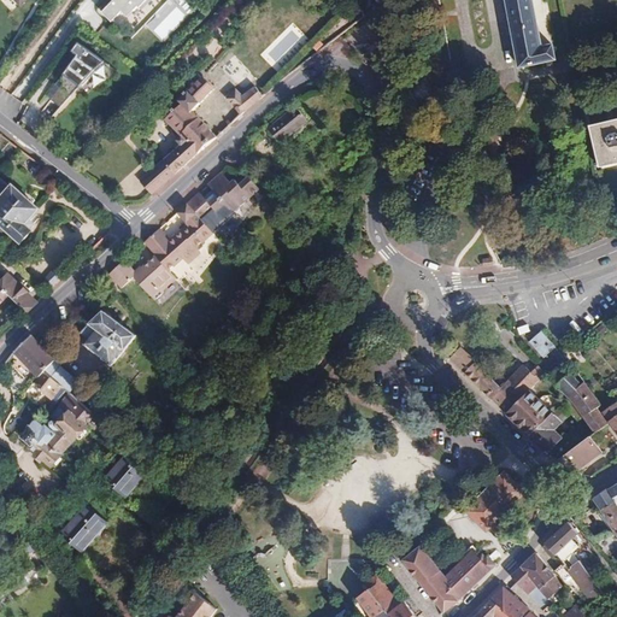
[(107,0),(99,10),(109,19),(119,9),(125,13),(136,1),(141,6),(147,0),(107,0)]
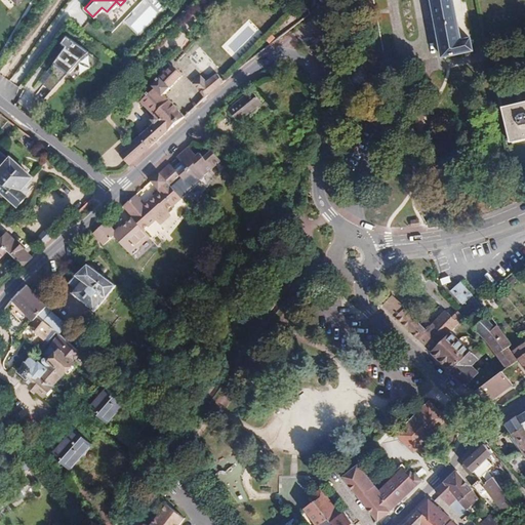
[(432,0),(435,18),(443,56),(473,50),(471,38),(461,40),(453,0),(432,0)]
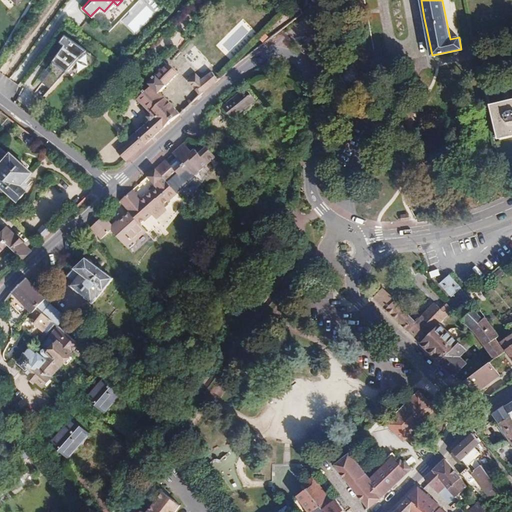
[(84,49),(73,39),(50,64),(53,66),(41,79),(49,86),(84,49)]
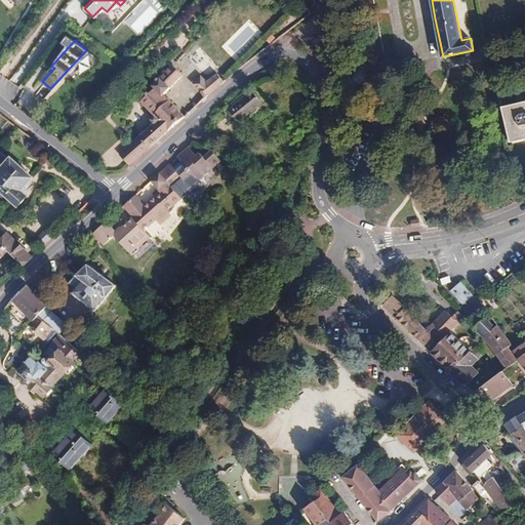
[(130,165),(186,116),(164,94),(183,75),(172,66),(153,85),(156,88),(142,102),(155,115),(151,119),(155,123),(120,154),(130,165)]
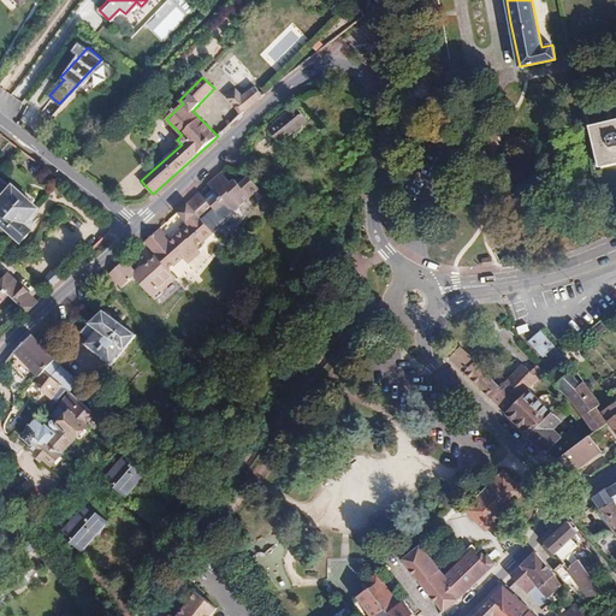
[(241,114),(264,96),(256,86),(243,95),(236,88),(226,99),(234,105),(241,114)]
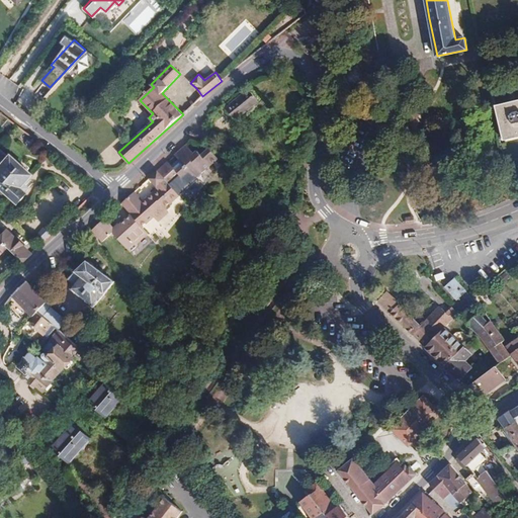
[(250,89),(226,108),(236,120),(259,101),(250,89)]
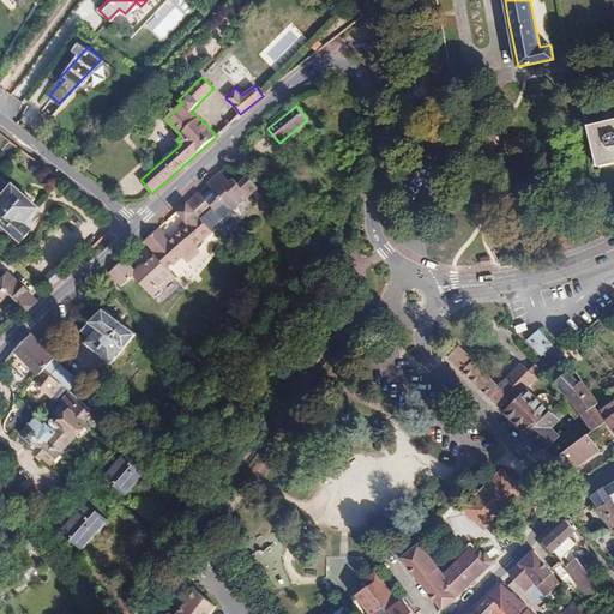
[(613,119),(588,125),(597,162),(613,158),(613,119)]
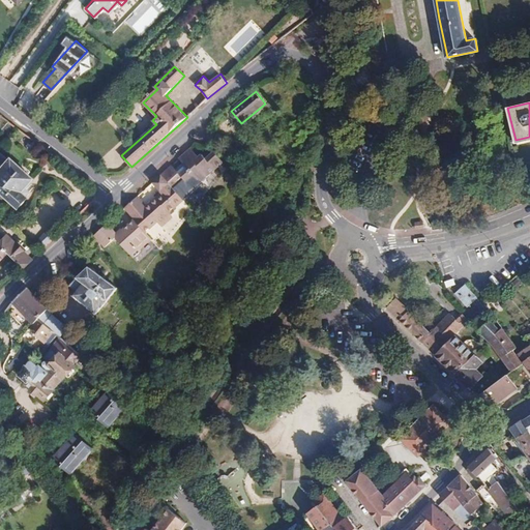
[(201,182),(225,162),(215,151),(207,158),(203,154),(200,156),(192,148),(180,159),(185,166),(181,168),(177,172),(172,166),(163,174),(184,200),(189,195),(188,190),(183,184),(182,185),(180,182),(184,179),(186,181),(194,175),(201,182)]
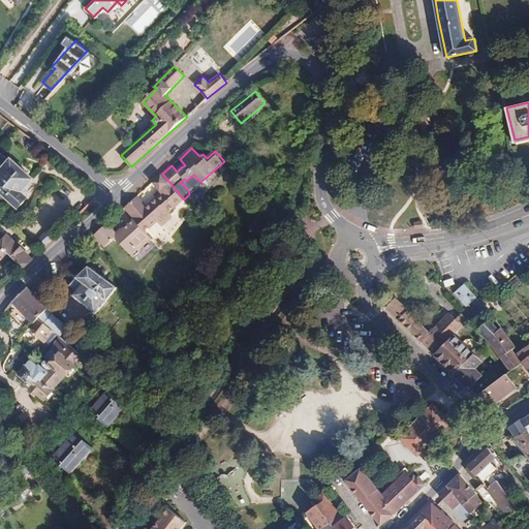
[(0,189),(20,208),(28,197),(23,192),(29,185),(34,180),(11,159),(10,161),(0,152),(0,189)]
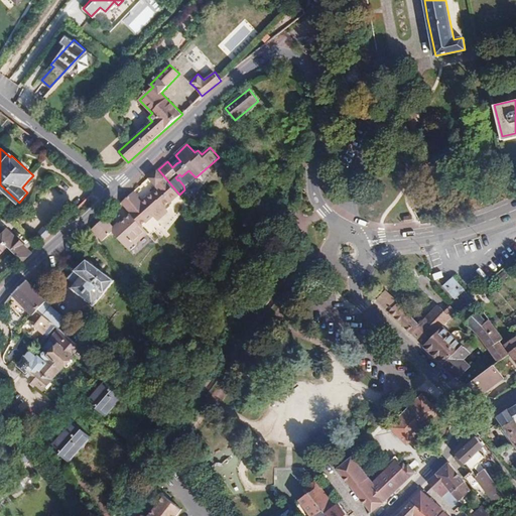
[(165,207),(179,195),(158,169),(150,176),(160,188),(151,196),(141,204),(131,194),(121,203),(130,214),(141,226),(153,216),(165,207)]
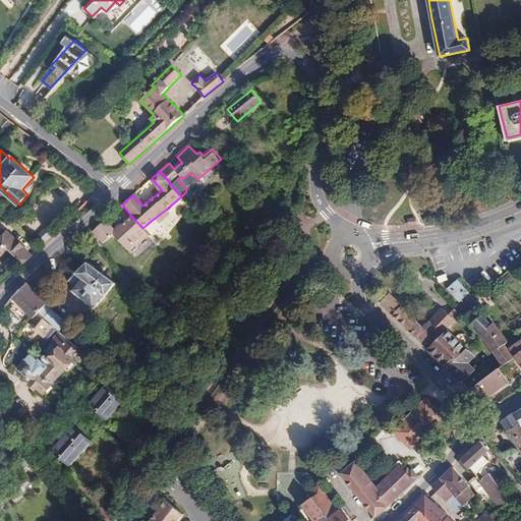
[(160,223),(171,214),(167,209),(155,218),(160,223)]
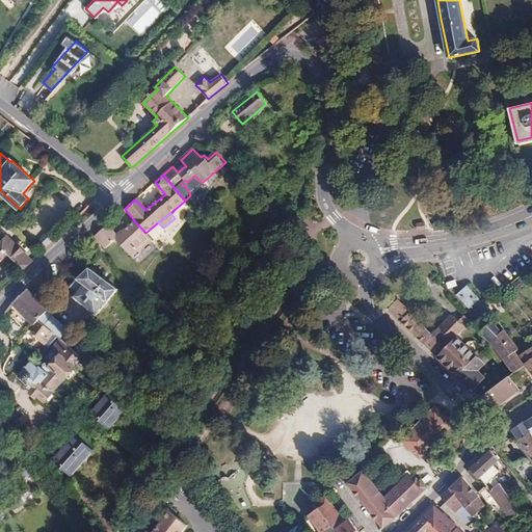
[(116,239),(133,260),(142,251),(141,250),(138,247),(150,237),(145,233),(134,220),(126,228),(118,235),(115,238),(106,227),(95,237),(106,248),(116,239)]
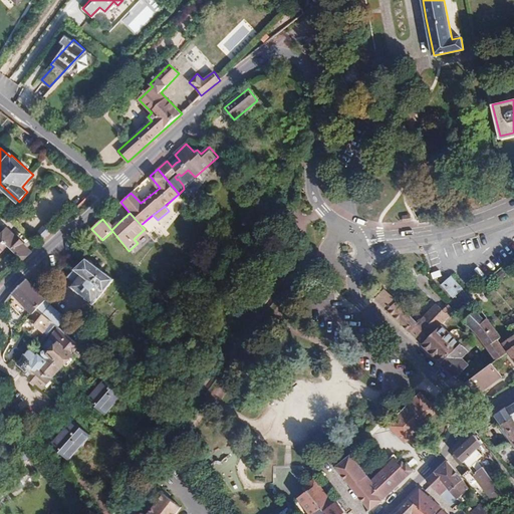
[(411,215),(403,216),(404,223),(412,222),(411,215)]
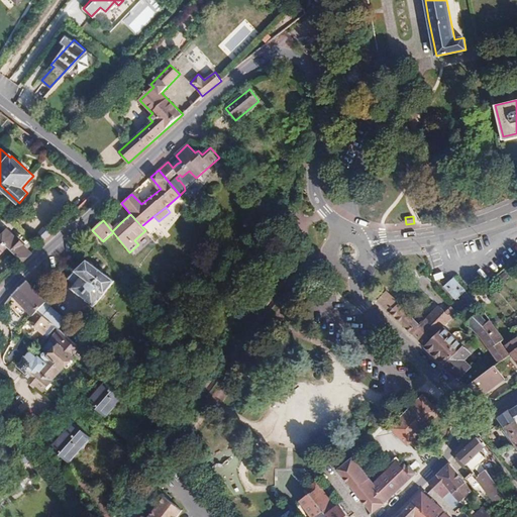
[(106,217),(103,220),(112,231),(115,228),(106,217)]
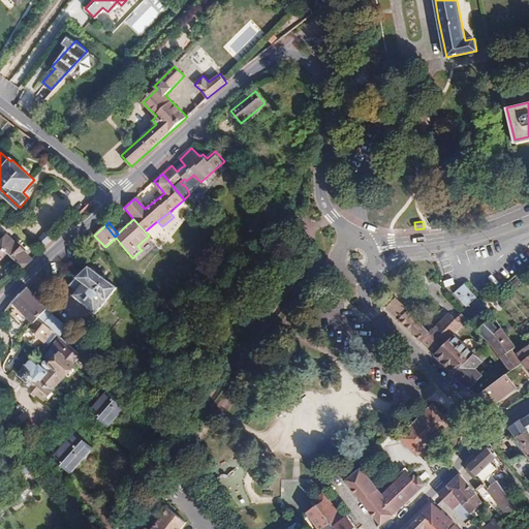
[(36,241),(42,247),(54,238),(47,231),(36,241)]
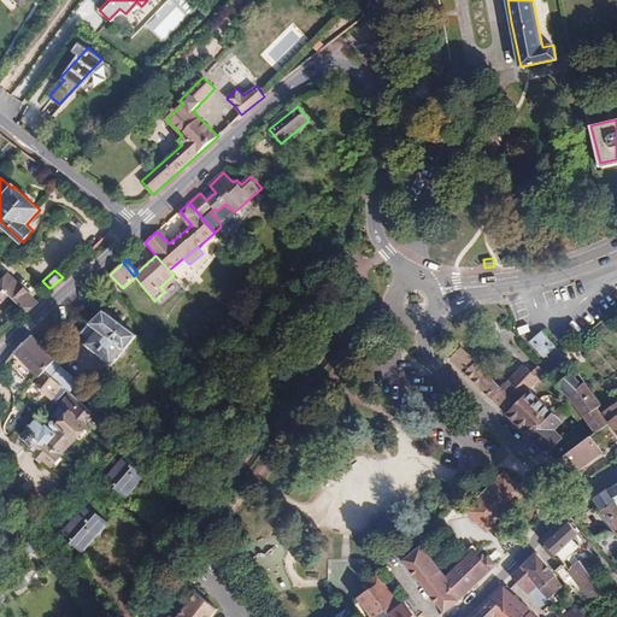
[(0,282),(0,286),(3,287),(10,295),(28,312),(33,307),(39,303),(28,292),(21,285),(9,274),(0,282)]
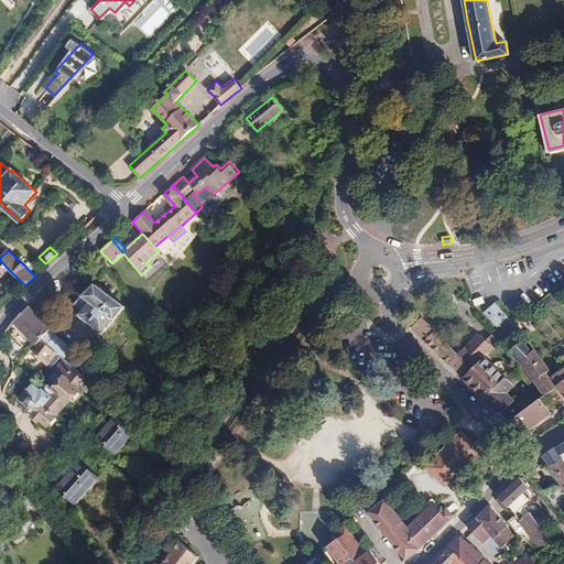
[(162,255),(159,251),(147,262),(150,266),(162,255)]
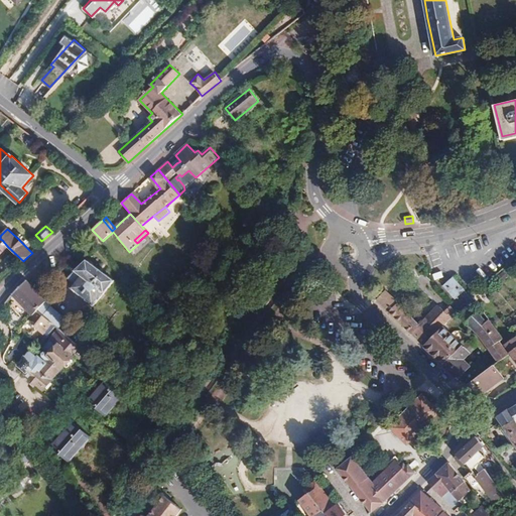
[(0,255),(8,247),(2,240),(0,239),(0,255)]
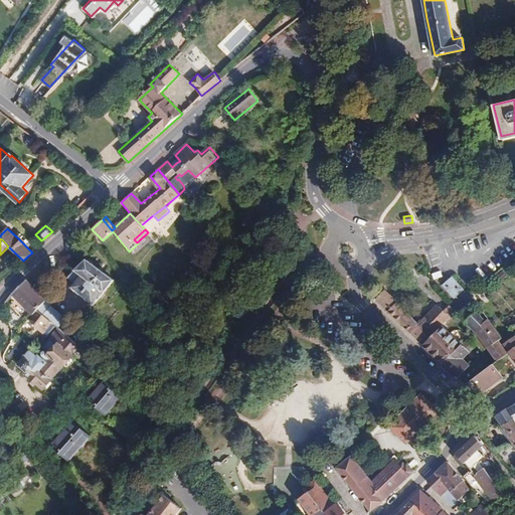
[(141,247),(138,243),(129,251),(133,254),(141,247)]
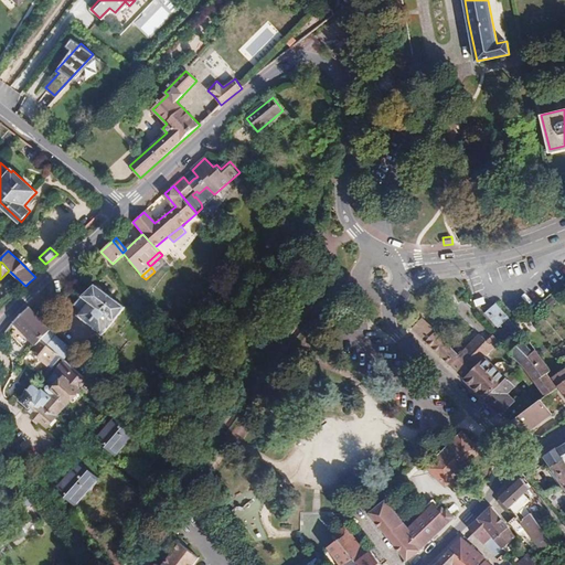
[(128,307),(95,283),(84,294),(74,305),(82,310),(77,316),(104,333),(128,307)]
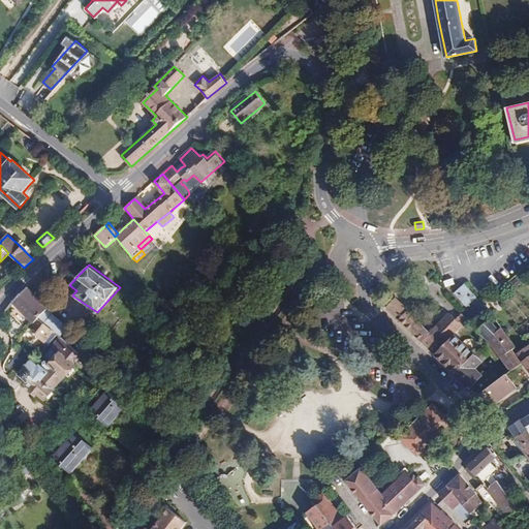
[(455,292),(467,306),(473,301),(476,298),(465,284),(455,292)]
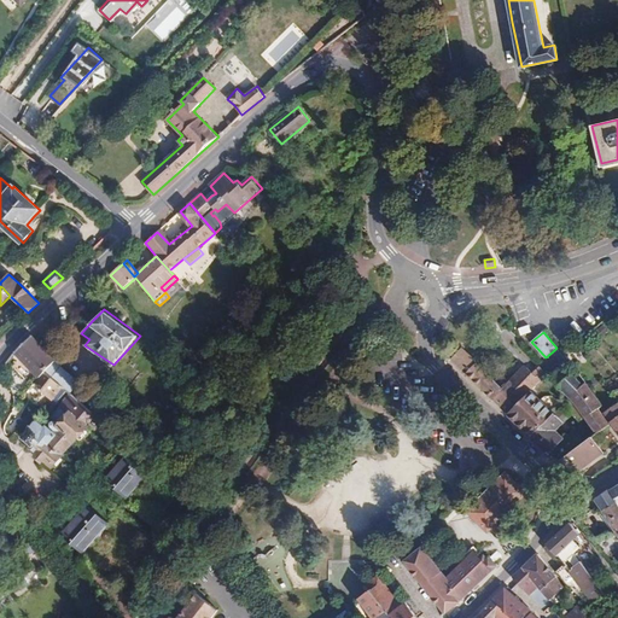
[(33,334),(15,351),(40,377),(45,372),(53,362),(56,360),(45,348),(33,334)]
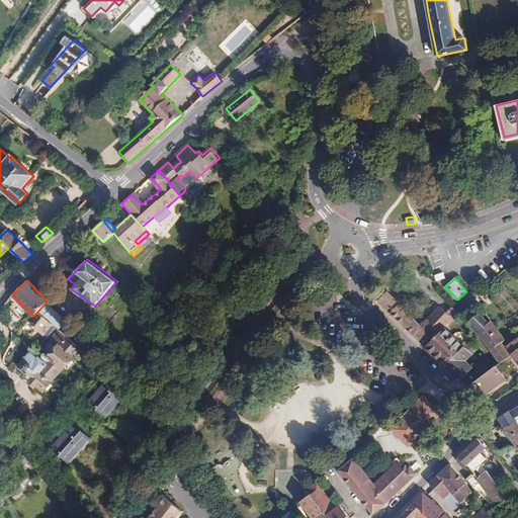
[(495,287),(491,282),(487,286),(491,291),(495,287)]
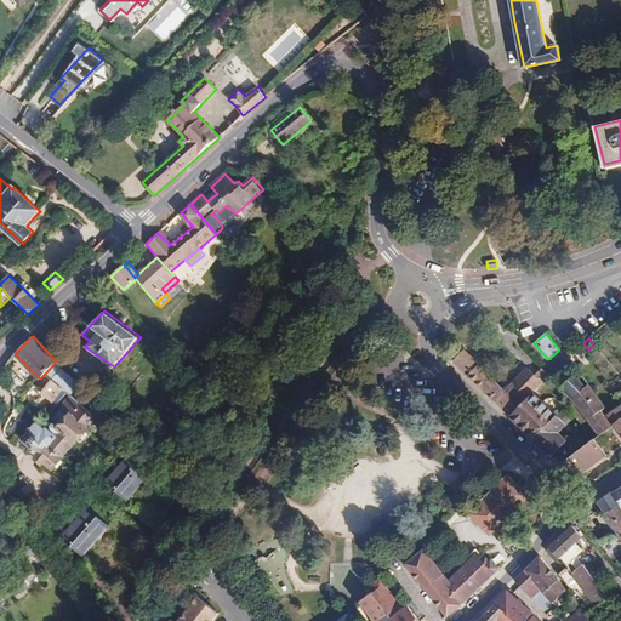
[(533,393),(550,376),(542,369),(535,375),(528,368),(513,382),(511,383),(505,389),(497,382),(480,365),(480,364),(465,349),(454,360),(468,375),(488,394),(511,416),(533,393)]
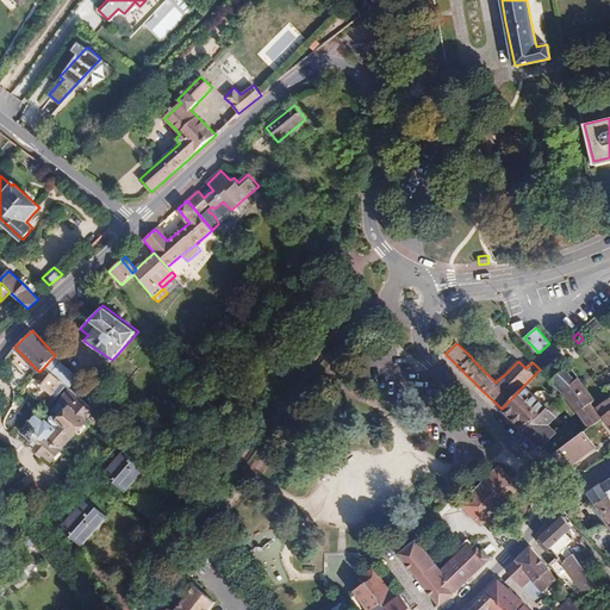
[(556,352),(551,344),(547,348),(553,356),(558,353),(556,352)]
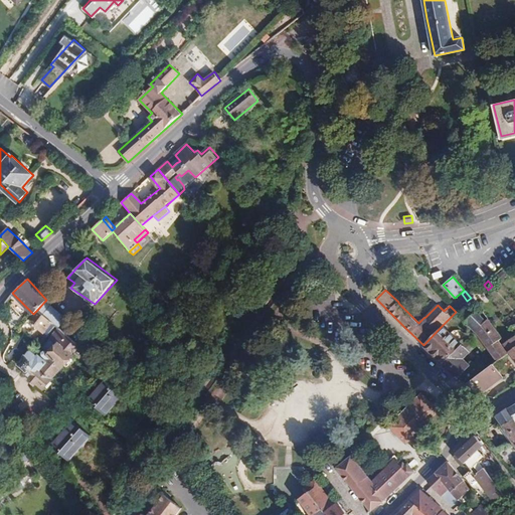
[(66,319),(44,302),(37,310),(51,322),(58,328),(66,319)]
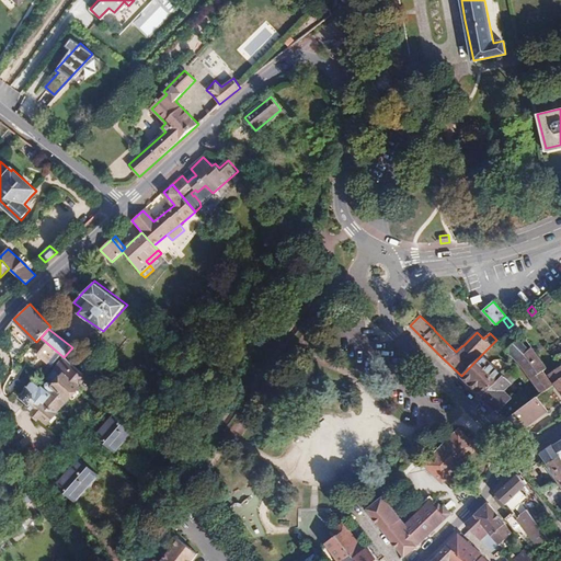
[(502,344),(507,350),(518,339),(513,333),(502,344)]
